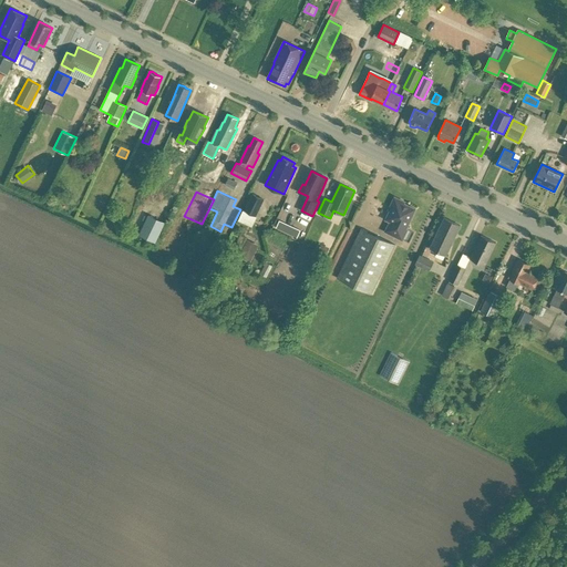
[(253,194),(245,210),(256,216),(264,199),(253,194)]
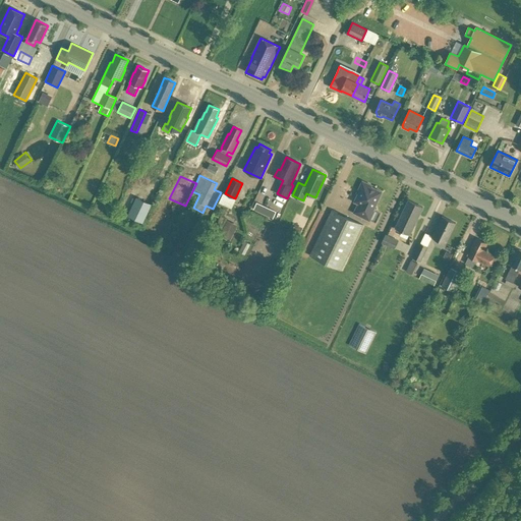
[(372,185),(363,181),(359,188),(360,189),(354,201),(358,204),(354,213),(369,221),(374,212),(373,211),(383,192),(371,187),(372,185)]
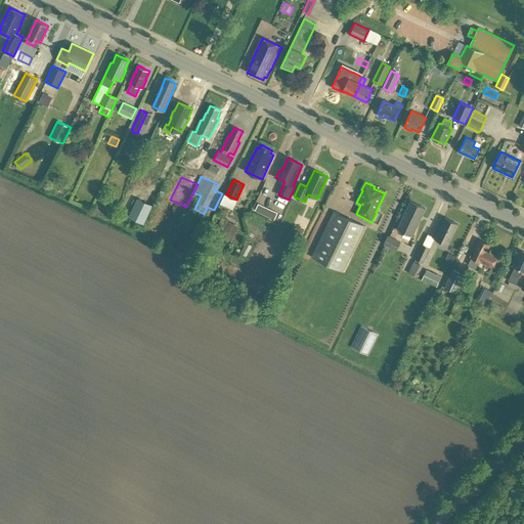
[(153,206),(137,199),(129,216),(144,224),(153,206)]
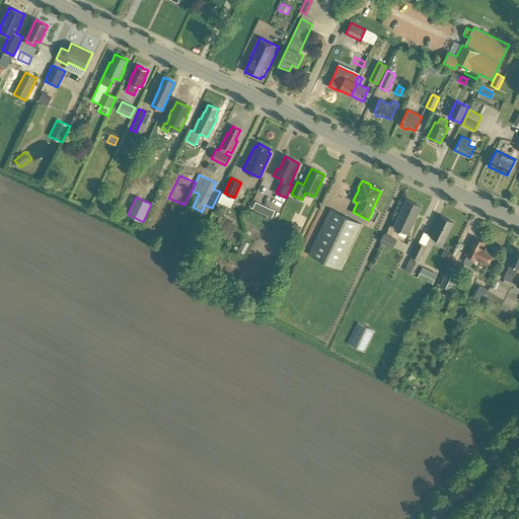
[(422,207),(406,200),(393,227),(409,234),(422,207)]
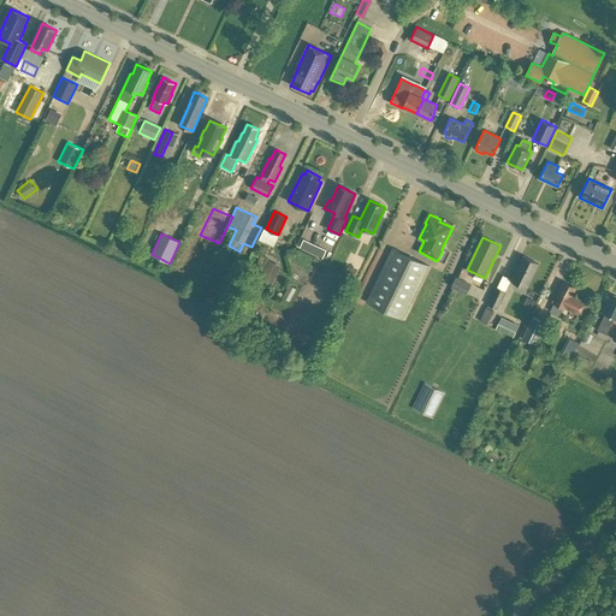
[(403,320),(430,266),(392,248),(366,302),(403,320)]
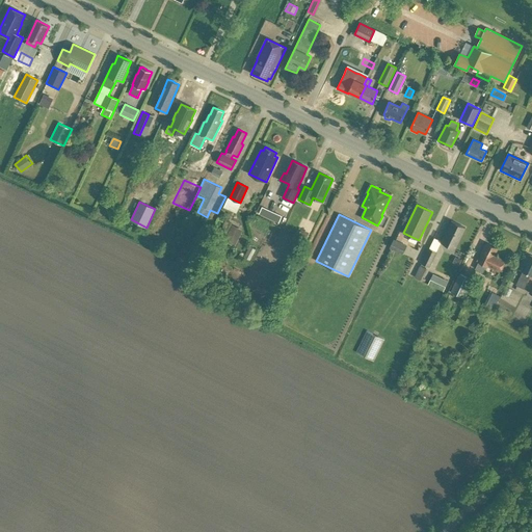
[(193,219),(187,232),(196,236),(202,223),(193,219)]
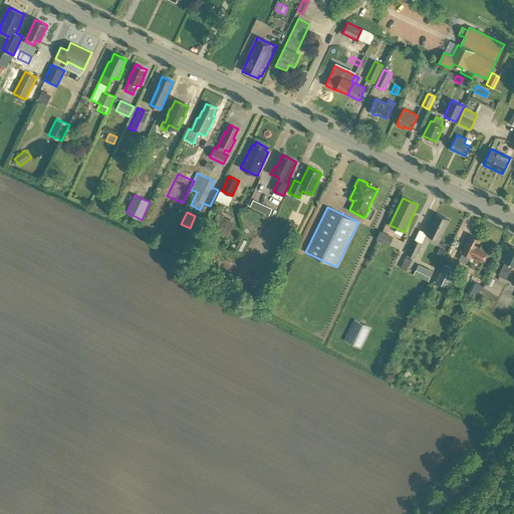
[(218,227),(224,216),(218,213),(213,224),(218,227)]
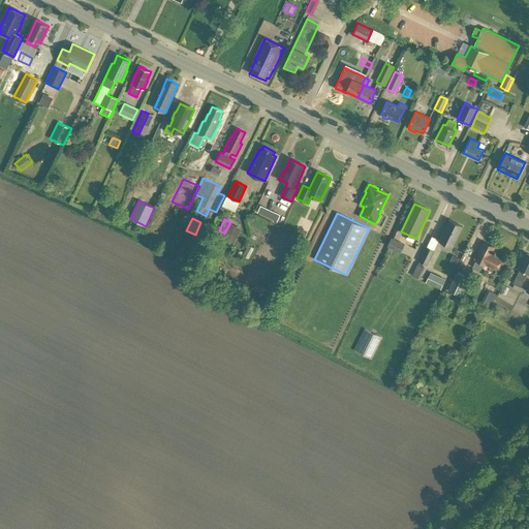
[(453,248),(463,226),(448,220),(438,241),(453,248)]
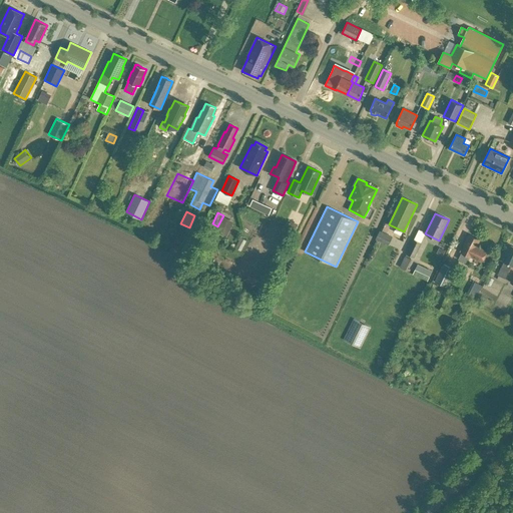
[(295,230),(298,224),(291,220),(288,227),(295,230)]
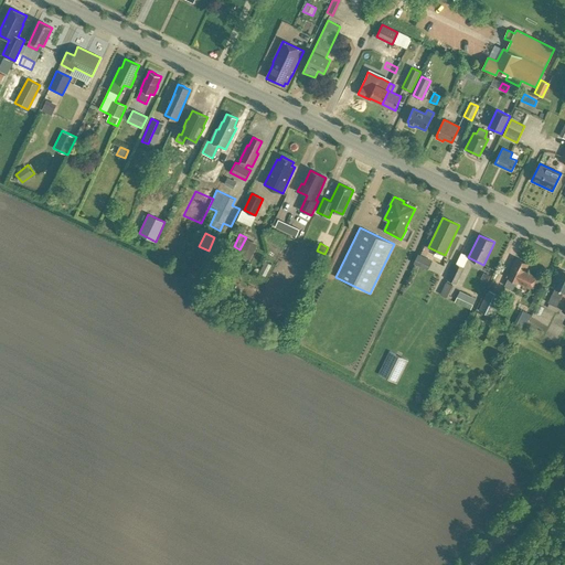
[(249,262),(254,253),(242,246),(237,255),(249,262)]
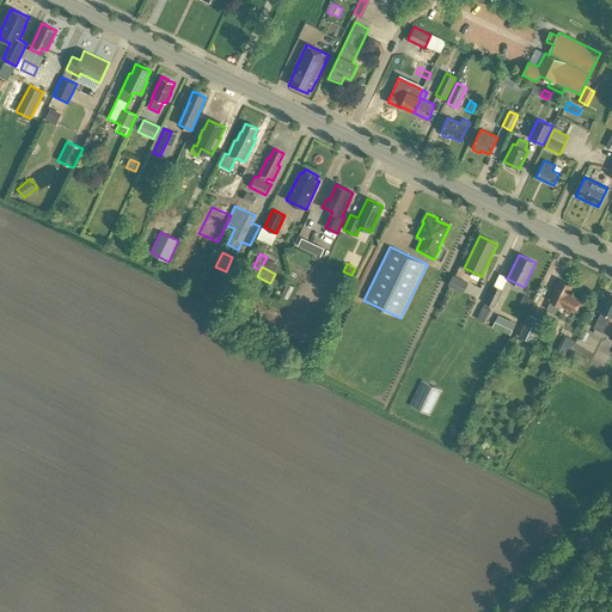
[(452,275),(447,286),(463,293),(469,282),(452,275)]
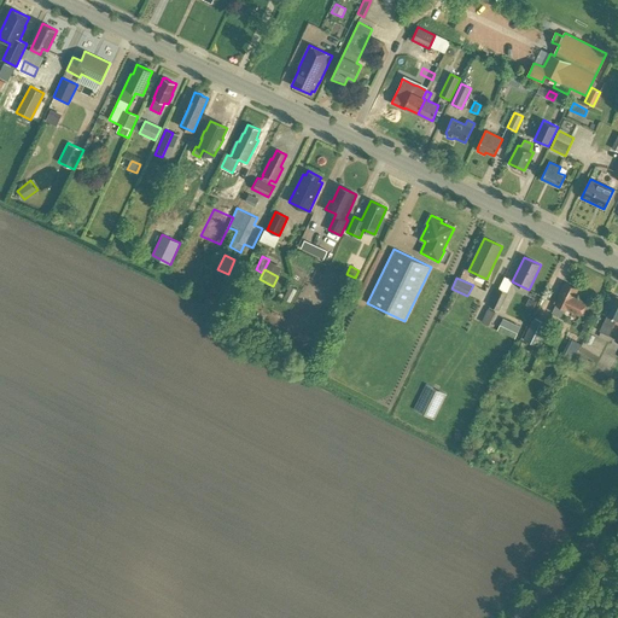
[(577,290),(565,284),(555,303),(557,303),(552,313),(561,316),(565,308),(579,315),(586,302),(575,297),(577,290)]
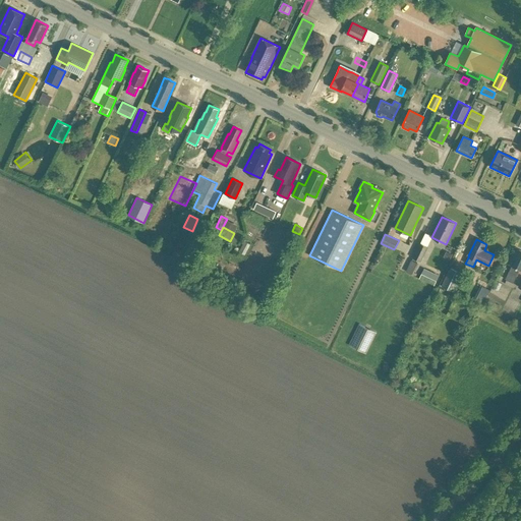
[(402,240),(399,247),(407,251),(410,244),(402,240)]
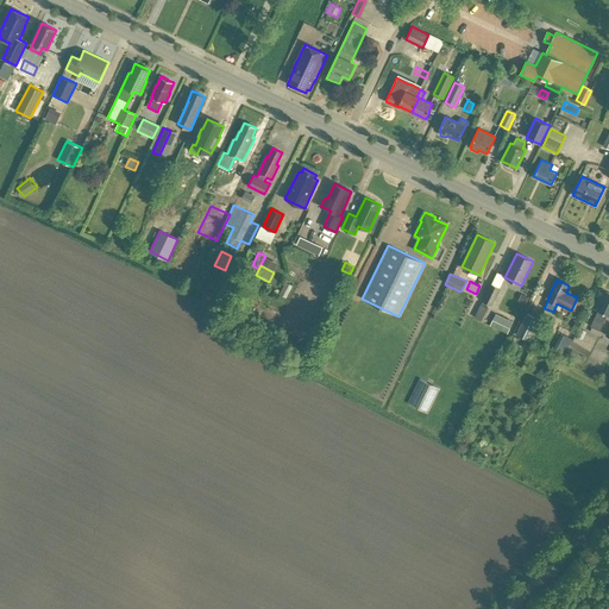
[(286,282),(280,294),(286,297),(293,286),(286,282)]
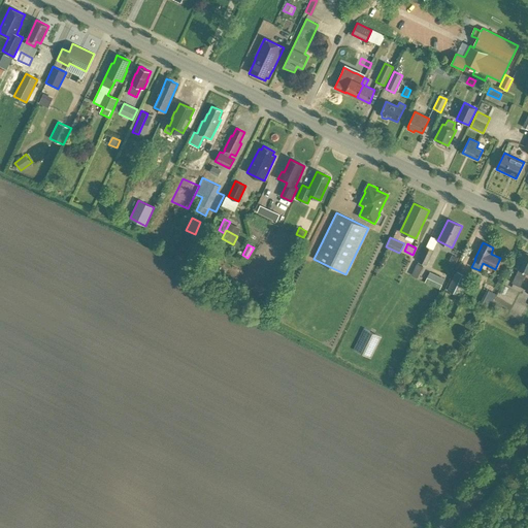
[(426,245),(418,261),(426,265),(433,250),(426,245)]
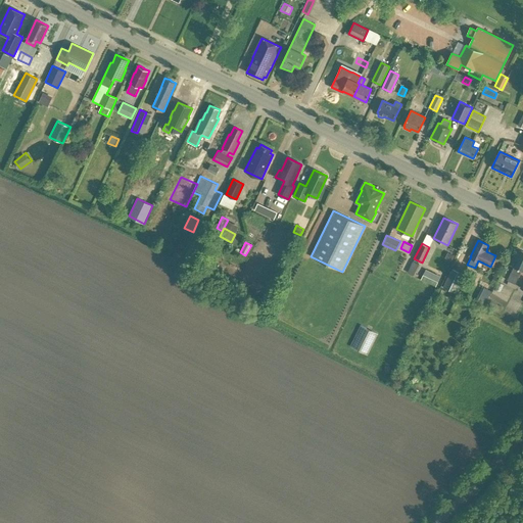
[(522,251),(520,250),(512,266),(514,267),(511,272),(508,280),(516,283),(519,276),(522,271),(522,251)]
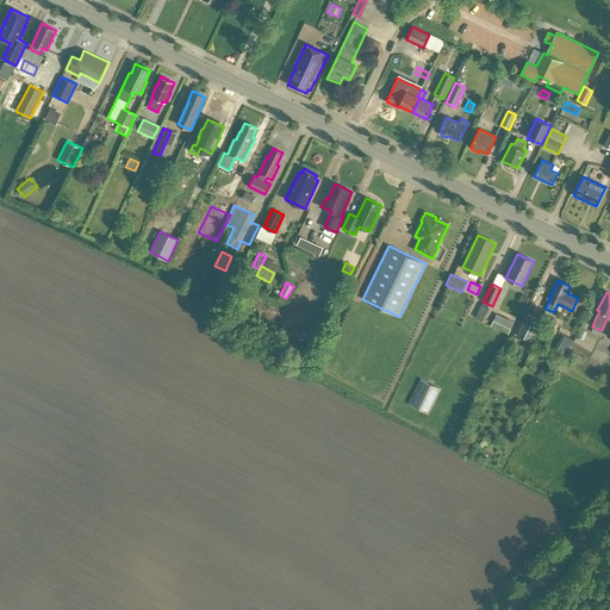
[(527,305),(529,298),(522,294),(518,302),(527,305)]
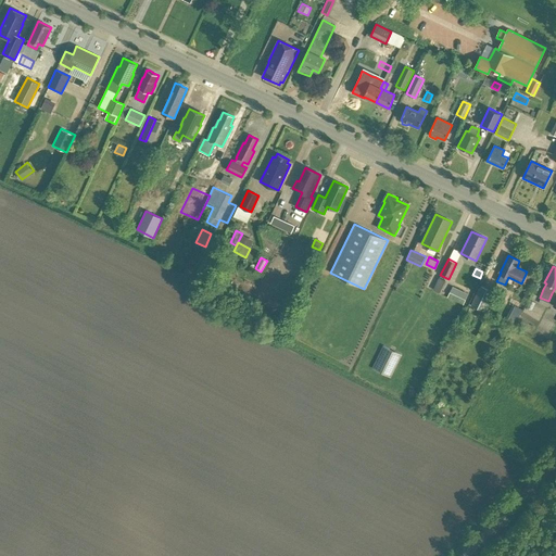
[(480,286),(471,304),(485,311),(489,303),(488,302),(492,292),(480,286)]
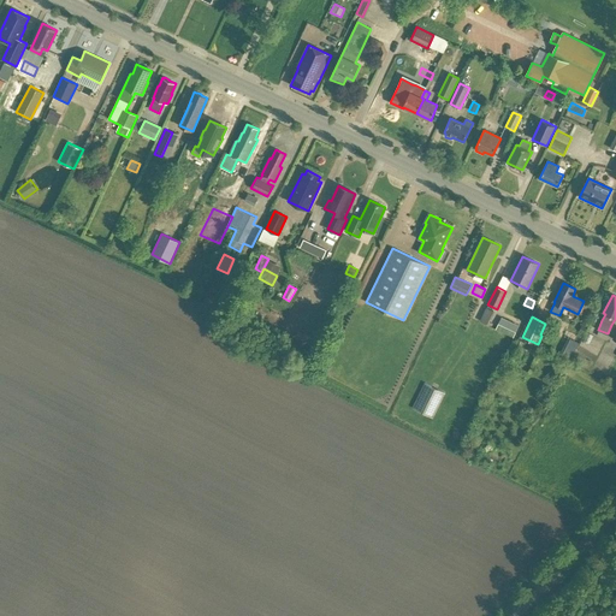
[(496,329),(513,337),(516,332),(519,326),(513,323),(509,329),(498,324),(496,329)]
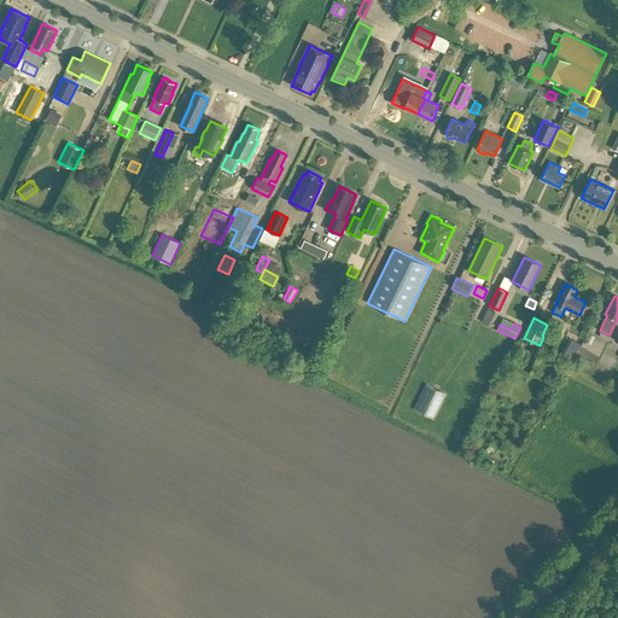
[(307,344),(310,338),(299,332),(296,338),(307,344)]
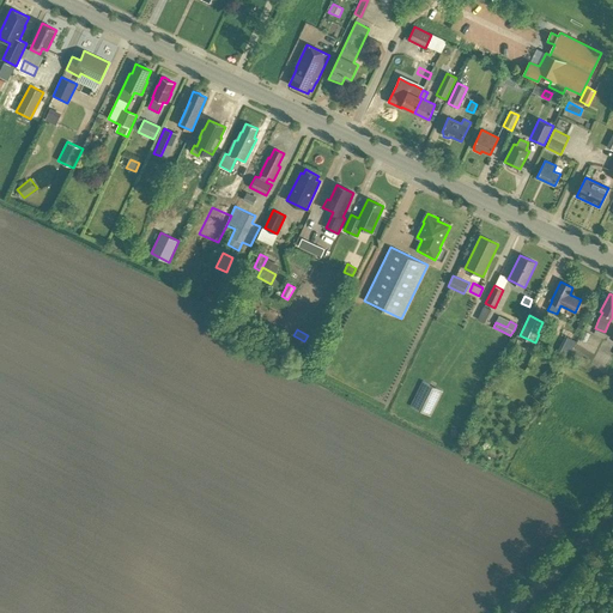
[(570,335),(563,350),(572,354),(578,339),(570,335)]
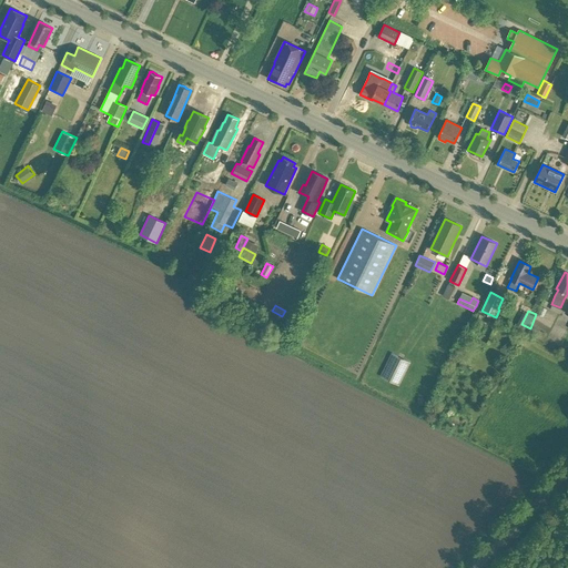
[(392,355),(379,377),(399,387),(411,364),(392,355)]
